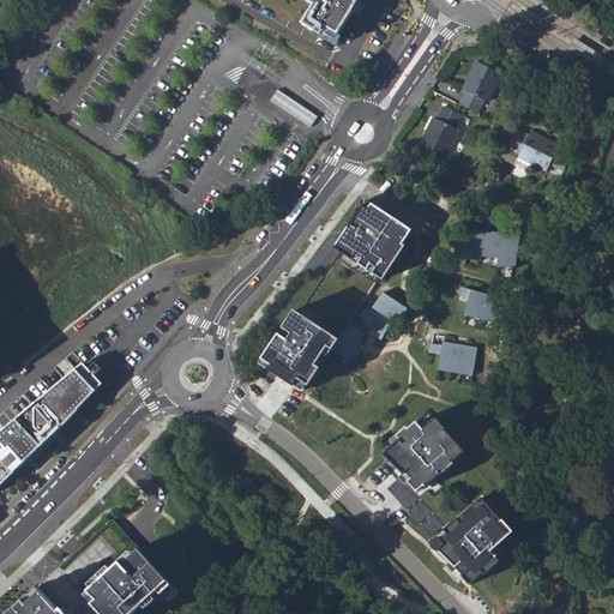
[(306,0),(314,5),(302,24),(321,35),(324,31),(319,28),(321,24),(338,35),(353,11),(350,10),(355,4),(356,0),(306,0)]
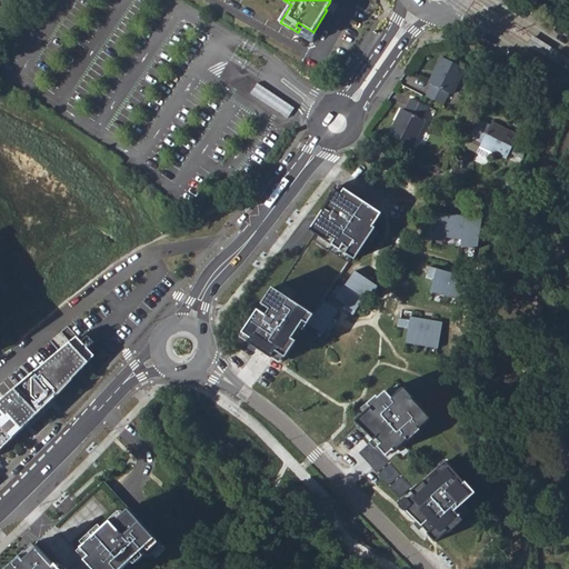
[(568,70),(568,58),(532,36),(527,45),(568,70)]
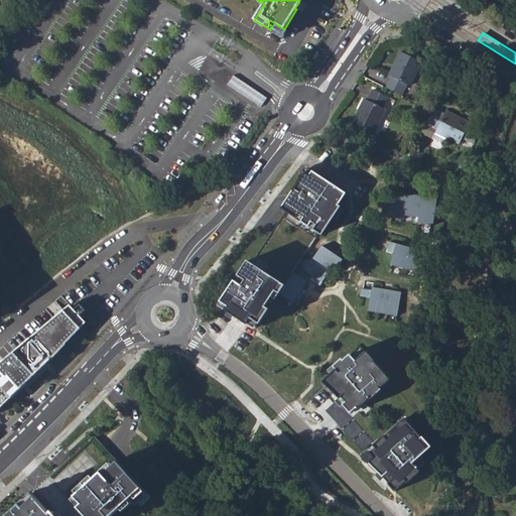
[(406,85),(408,86),(420,62),(400,51),(388,76),(390,77),(386,88),(401,95),(406,85)]
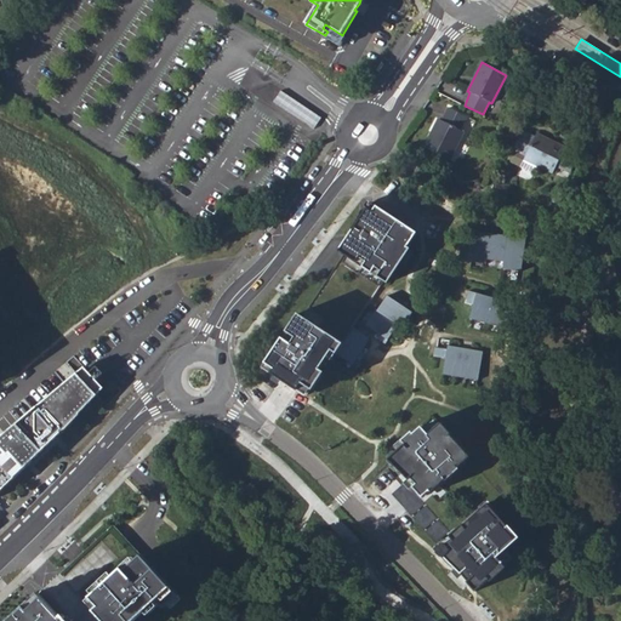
[(317,126),(324,115),(284,87),(277,98),(317,126)]
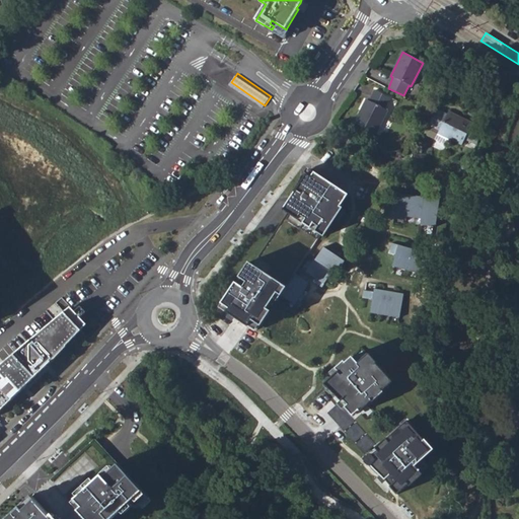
[(365,99),(354,123),(374,134),(385,110),(383,109),(388,98),(374,91),(368,100),(365,99)]
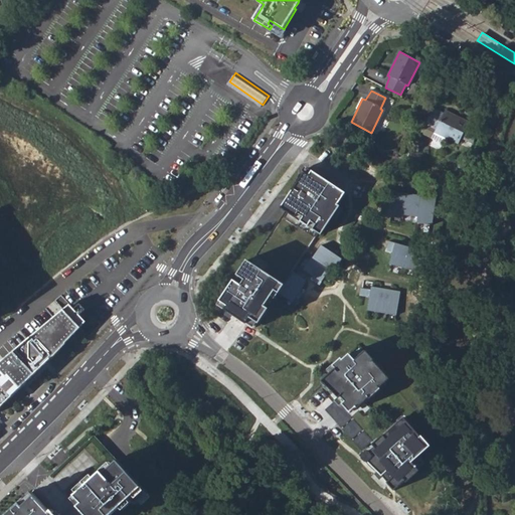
[(434,133),(443,138),(457,144),(461,138),(472,143),(477,127),(445,111),(443,114),(433,109),(424,124),(436,130),(434,133)]
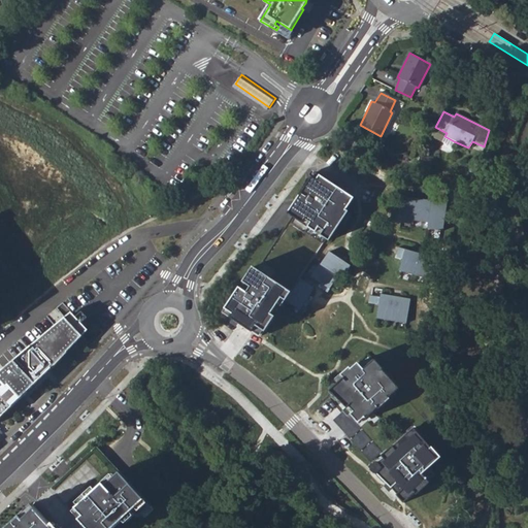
[(440,143),(451,149),(454,141),(444,136),(440,143)]
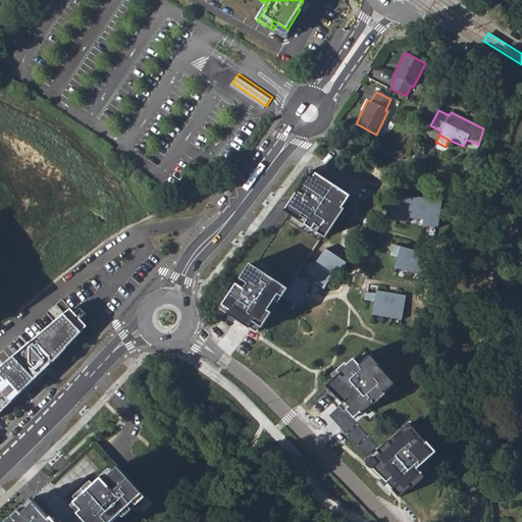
[(228,313),(250,328),(251,327),(258,332),(262,327),(263,328),(283,297),(298,306),(301,301),(304,303),(308,297),(305,295),(312,284),(298,275),(323,237),(326,239),(346,208),(344,207),(351,196),(311,169),(284,211),(290,214),(255,266),(251,263),(241,278),(244,280),(241,286),(238,283),(223,305),(230,309),(228,313)]
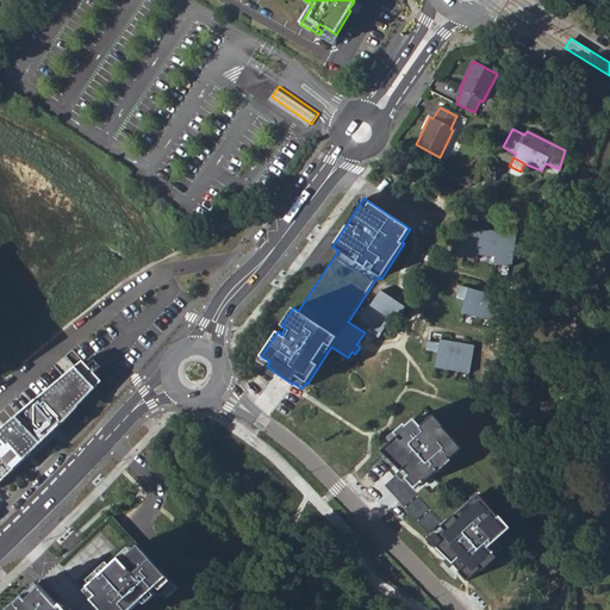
[(483,257),(487,232),(471,229),(466,248),(454,246),(450,257),(459,260),(464,261),(464,259),(479,262),(481,262),(483,259),(483,257)]
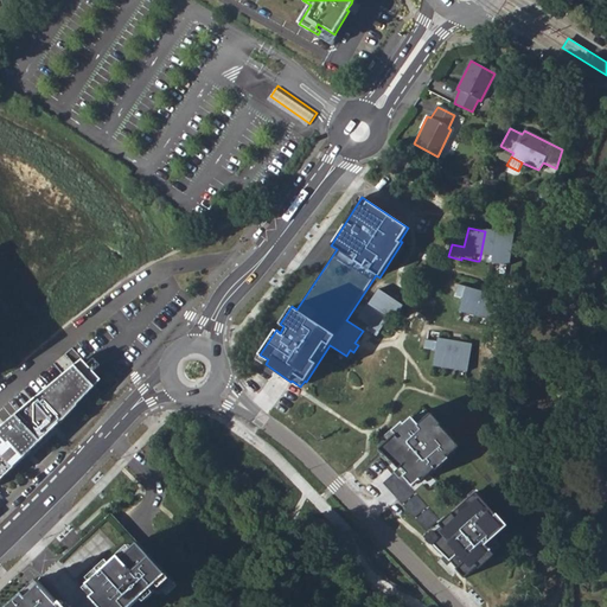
[(485,231),(480,256),(480,257),(497,261),(503,236),(485,231)]
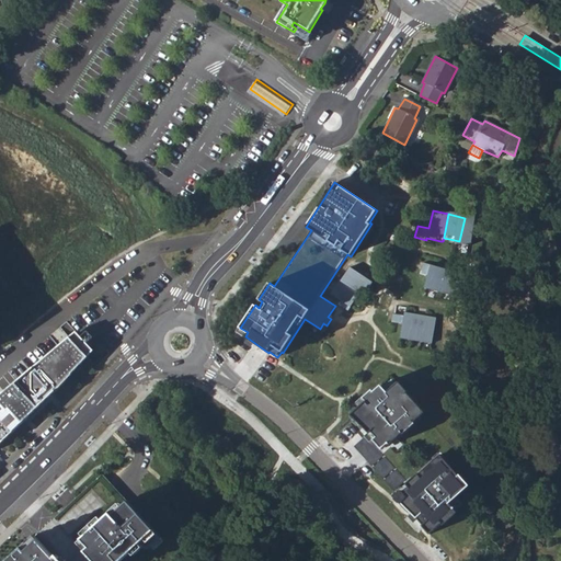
[(474,251),(482,219),(465,216),(465,218),(459,241),(457,247),(474,251)]
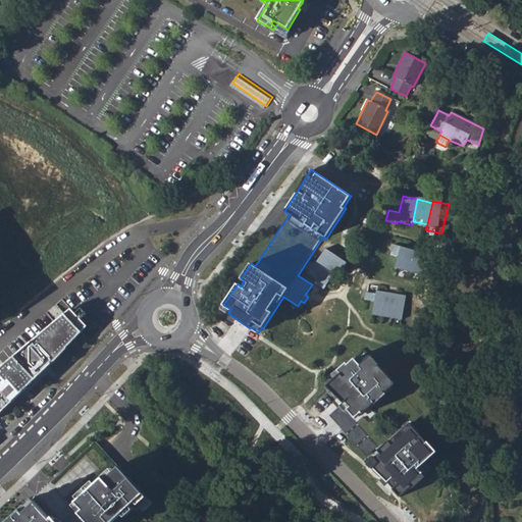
[(416,251),(394,245),(392,252),(399,254),(395,268),(410,272),(416,251)]
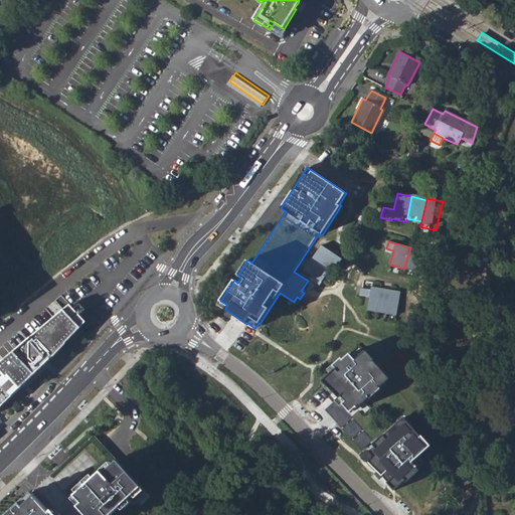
[(314,256),(331,268),(335,271),(343,260),(334,253),(336,250),(330,246),(328,249),(322,245),(314,256)]
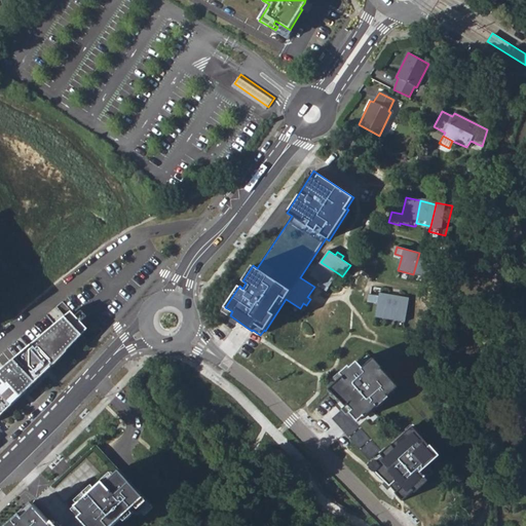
[(434,257),(419,253),(413,274),(427,278),(434,257)]
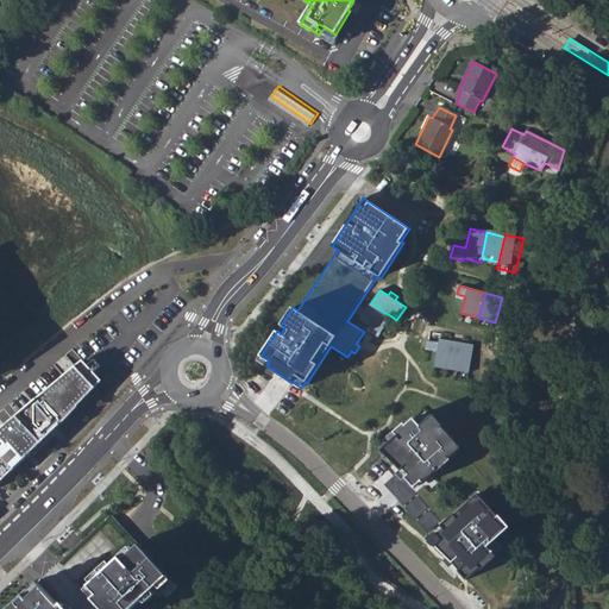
[(391,316),(371,303),(370,305),(370,303),(359,319),(374,328),(370,333),(378,338),(391,316)]
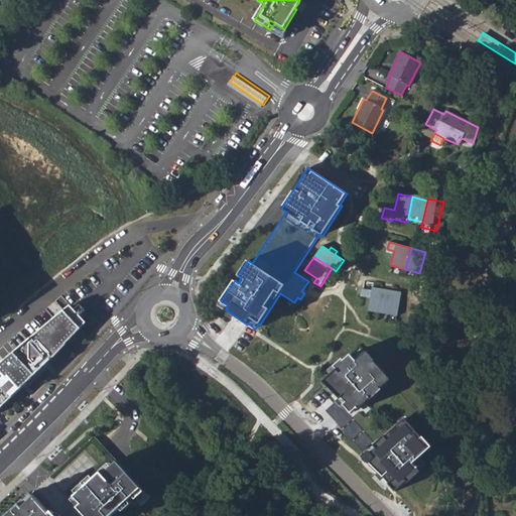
[(383,313),(387,289),(372,287),(372,290),(362,288),(360,296),(368,297),(369,290),(371,291),(368,311),(383,313)]
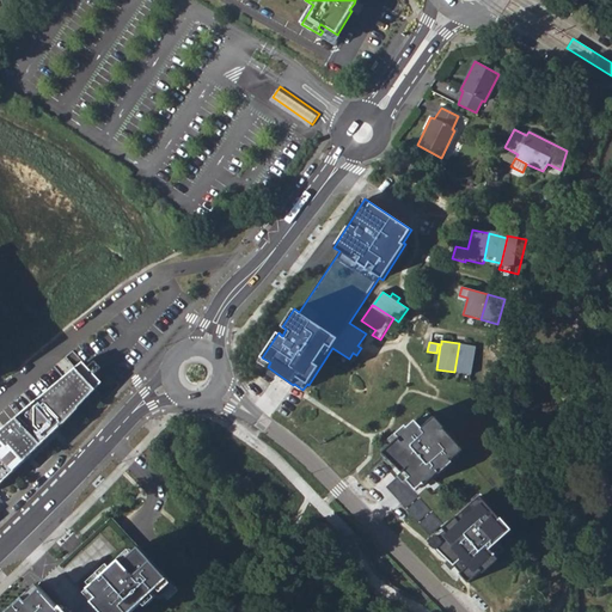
[(471,375),(476,347),(459,343),(454,372),(471,375)]
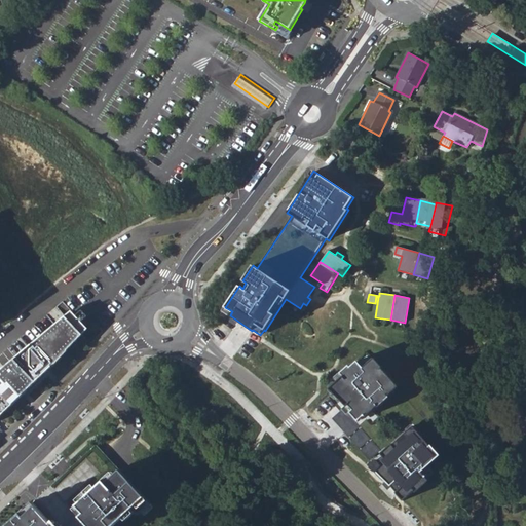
[(73,310),(66,316),(82,334),(88,328),(73,310)]
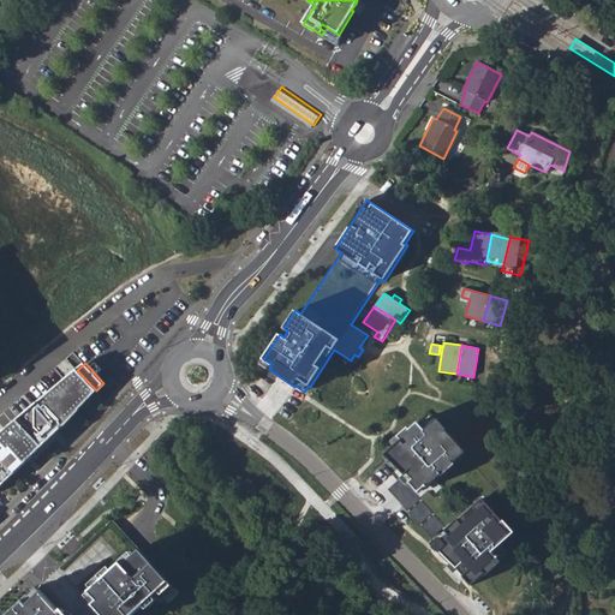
[(0,434),(0,485),(96,390),(77,370),(0,434)]
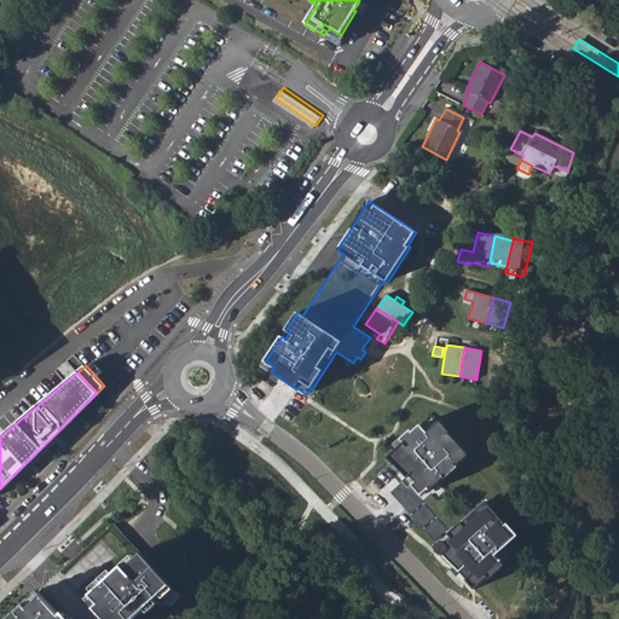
[(451,433),(440,421),(427,433),(421,424),(412,432),(411,429),(393,445),(397,450),(387,457),(406,478),(405,479),(421,496),(428,490),(431,491),(444,479),(445,480),(458,467),(457,466),(469,455),(450,433),(451,433)]
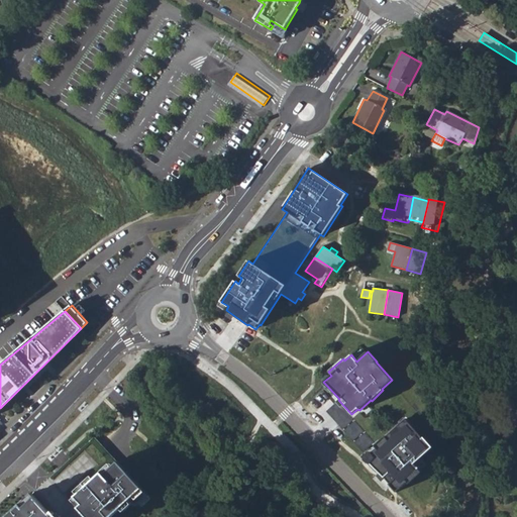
[(378,446),(366,454),(381,471),(382,470),(392,482),(391,483),(398,491),(409,481),(411,483),(424,471),(423,469),(429,462),(423,456),(435,445),(426,435),(425,436),(408,417),(388,435),(387,434),(376,444),(378,446)]
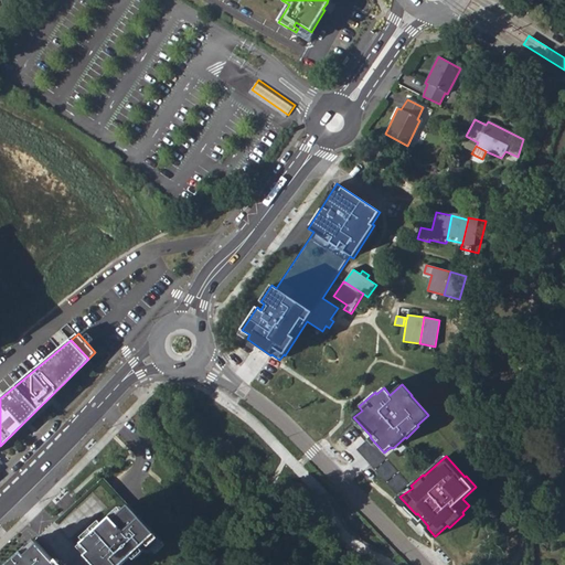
[(89,551),(85,555),(94,564),(121,564),(142,546),(149,553),(162,541),(129,505),(114,520),(112,516),(83,543),(89,551)]
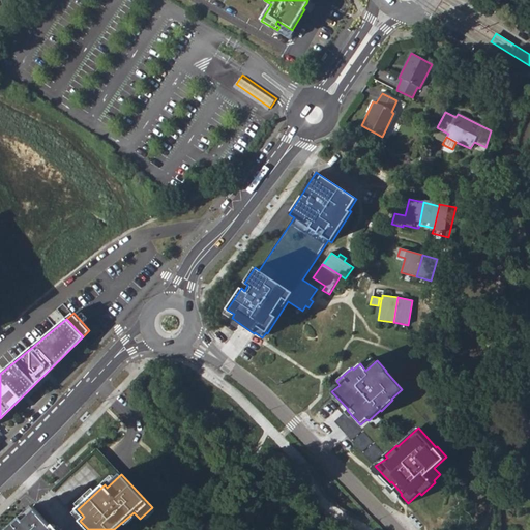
[(33,505),(21,517),(24,520),(36,509),(33,505)]
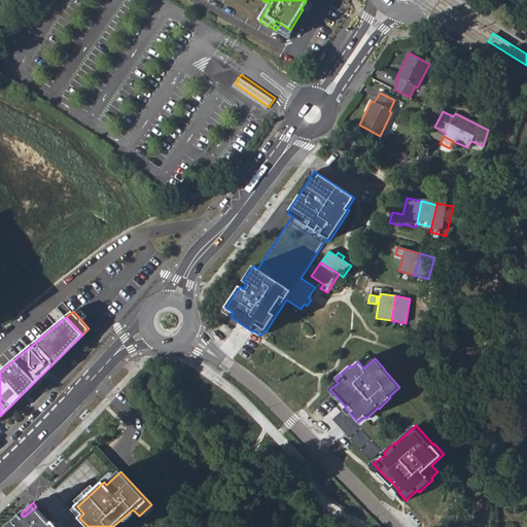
[(21,514),(5,526),(59,526),(54,521),(51,523),(36,506),(24,517),(21,514)]
